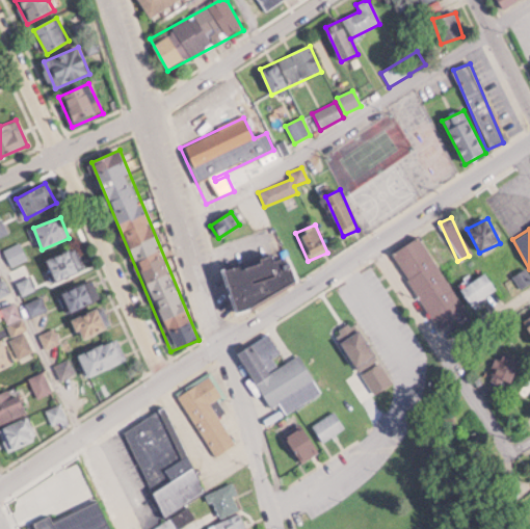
[(420,237),(392,254),(435,331),(464,314),(420,237)]
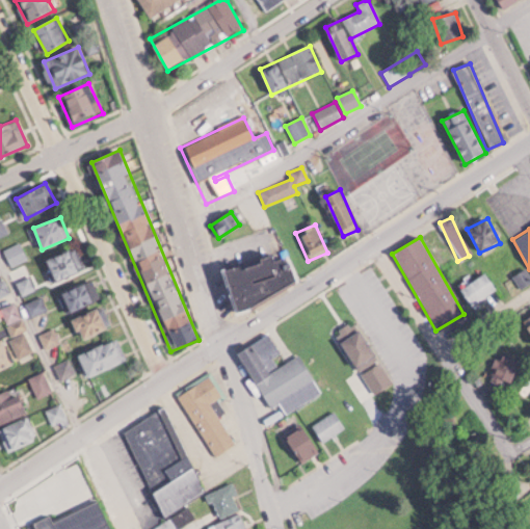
[(3,250),(11,266),(26,259),(19,243),(3,250)]
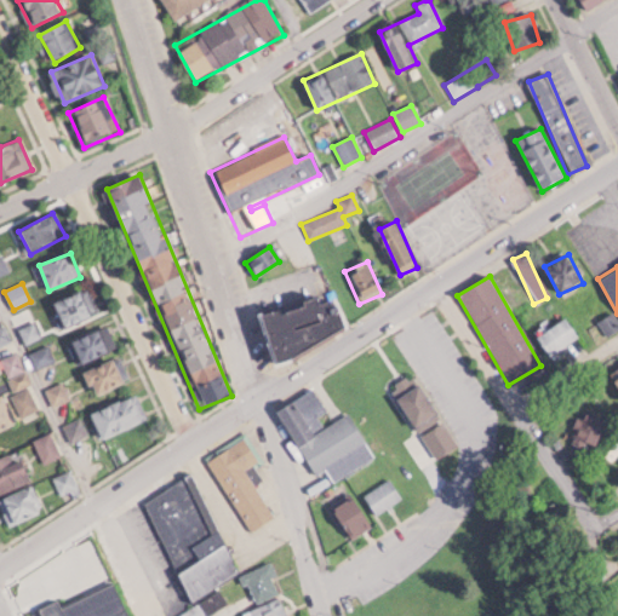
[(66,328),(95,316),(84,291),(55,304),(66,328)]
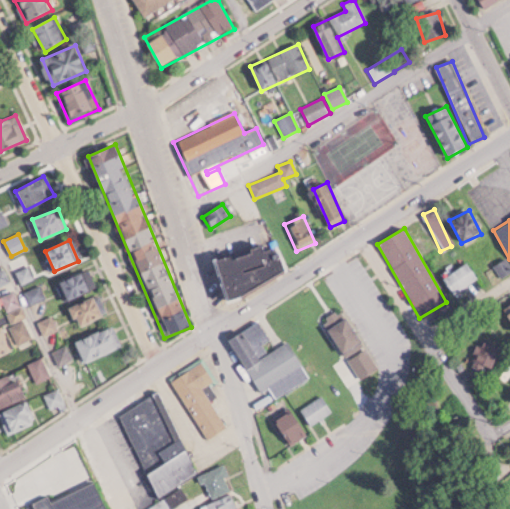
[(278,247),(266,251),(264,245),(214,262),(226,299),(289,279),(278,247)]
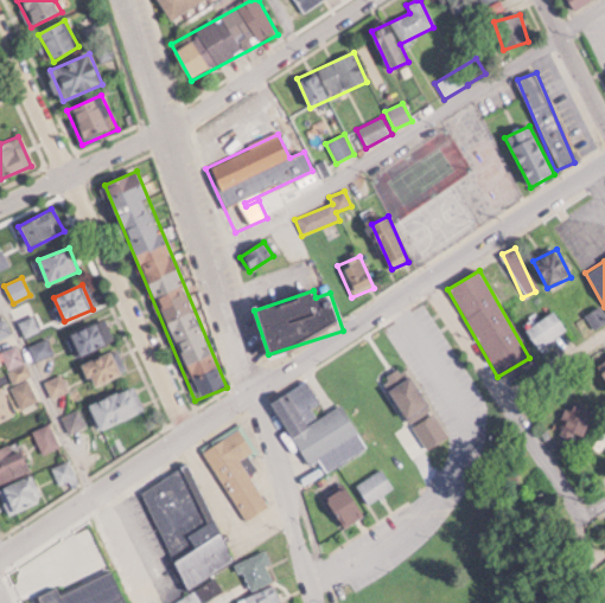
[(536,350),(566,333),(554,313),(526,329),(536,350)]
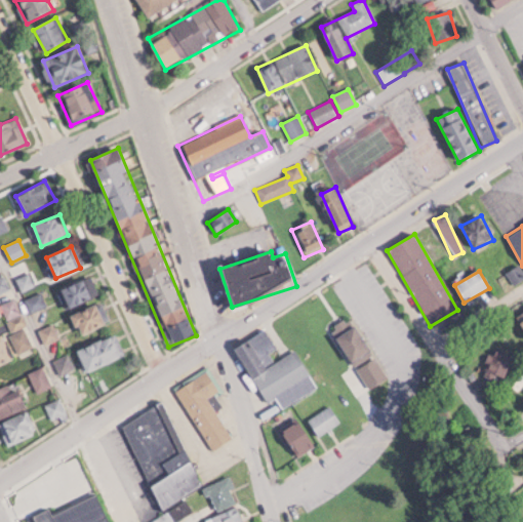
[(0,292),(8,290),(2,274),(0,274),(0,292)]
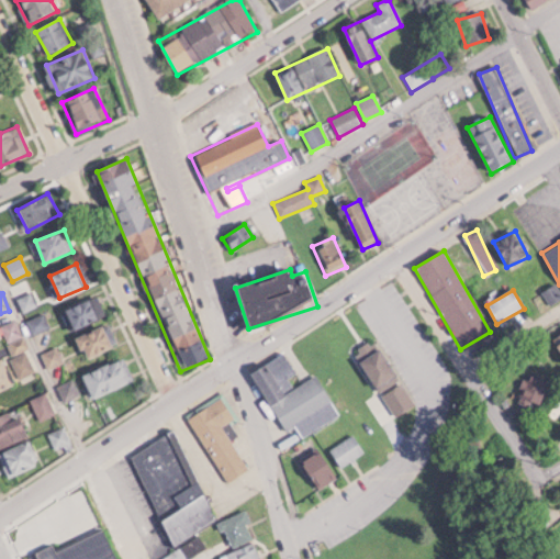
[(105,317),(97,295),(62,311),(71,333),(105,317)]
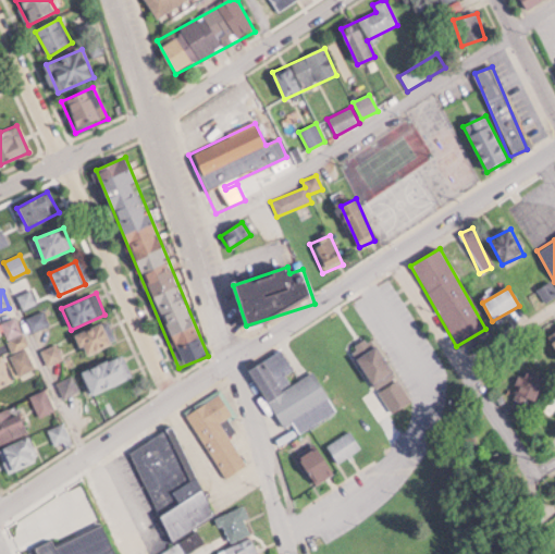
[(48,324),(41,311),(25,319),(32,333),(48,324)]
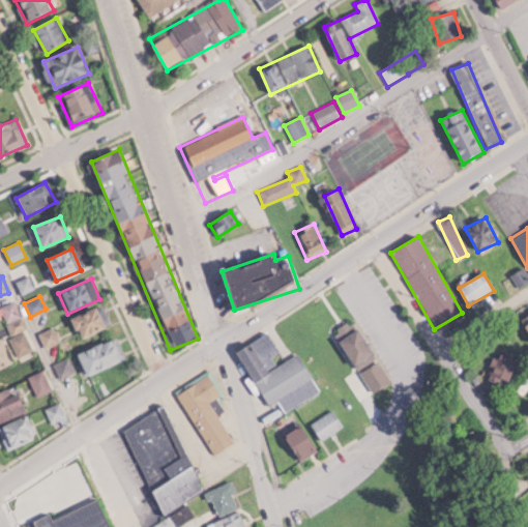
[(9,338),(18,358),(33,352),(23,330),(25,329),(15,302),(0,309),(0,312),(10,338),(9,338)]
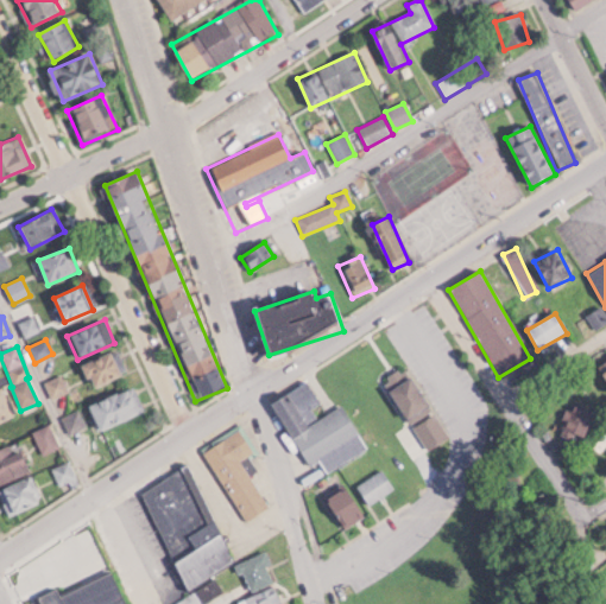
[(124,377),(115,353),(82,364),(90,389),(124,377)]
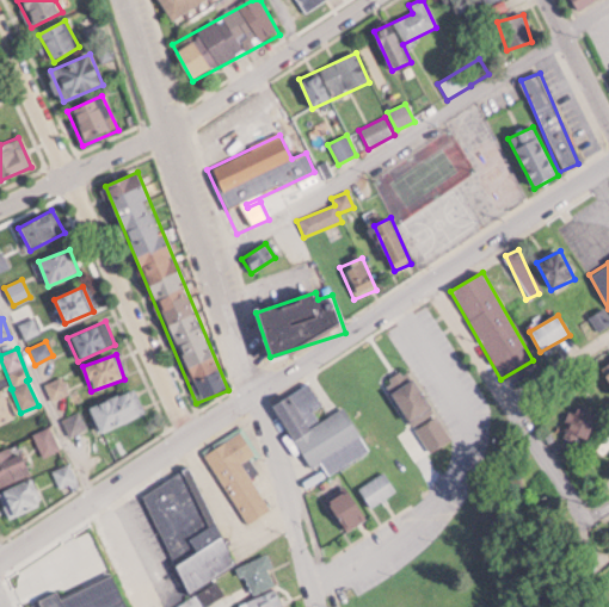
[(437,417),(414,379),(391,394),(413,431),(437,417)]
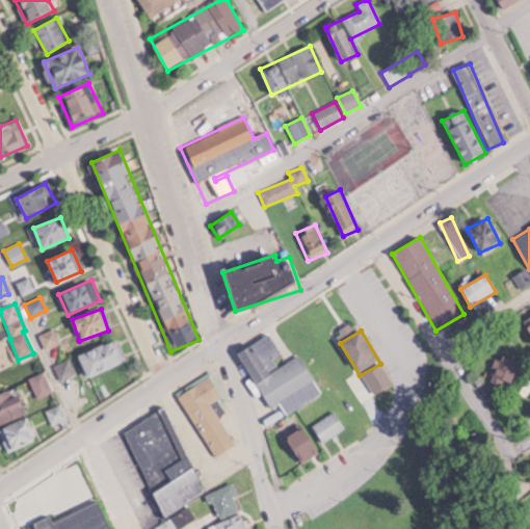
[(315,385),(298,355),(279,367),(273,359),(280,355),(269,336),(238,352),(270,411),(315,385)]
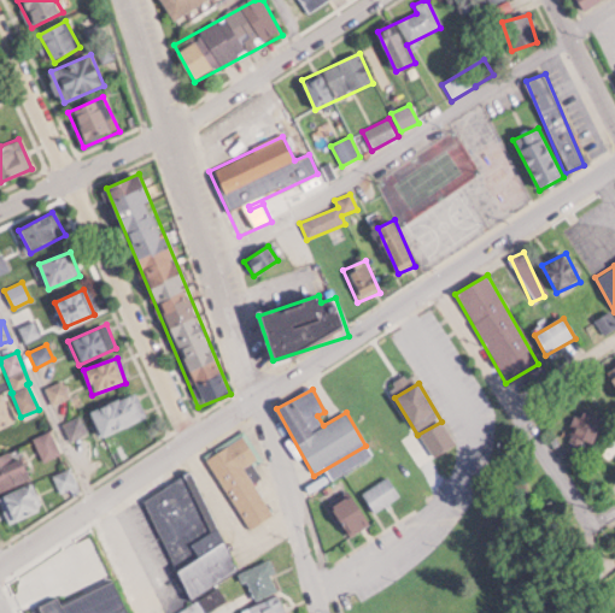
[(91,413),(103,438),(146,419),(135,394),(91,413)]
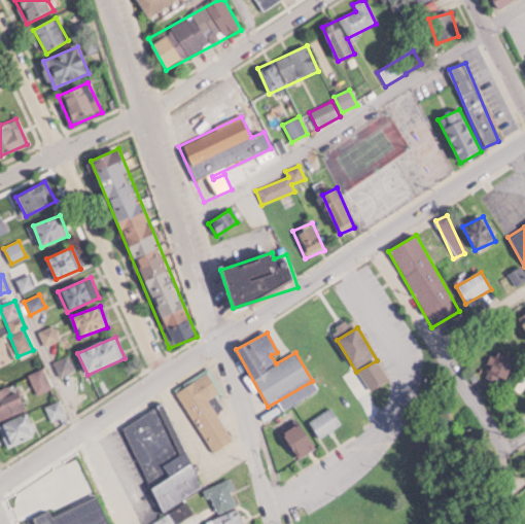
[(60,377),(72,372),(66,358),(54,363),(60,377)]
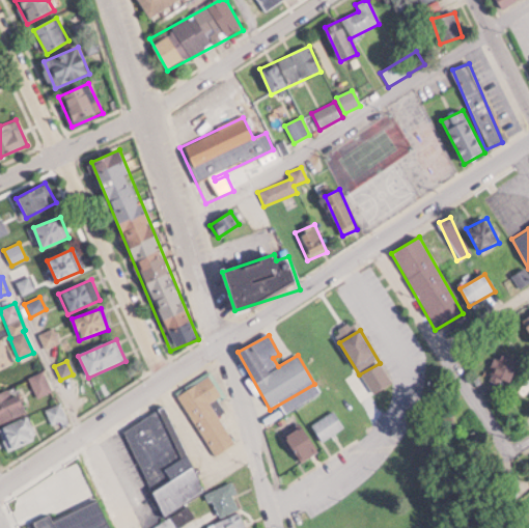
[(27,380),(37,399),(52,392),(42,372),(27,380)]
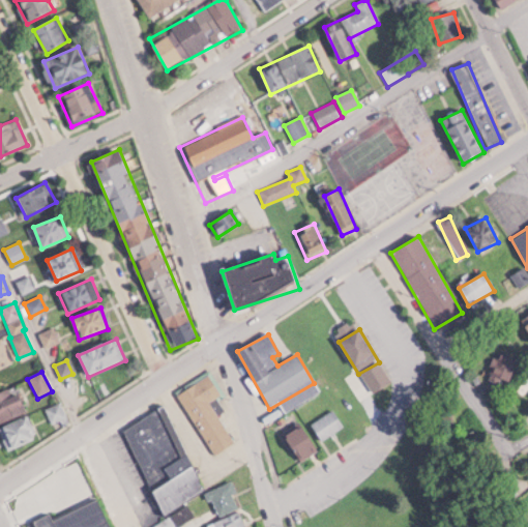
[(234,445),(209,403),(220,397),(208,377),(177,396),(213,457),(234,445)]
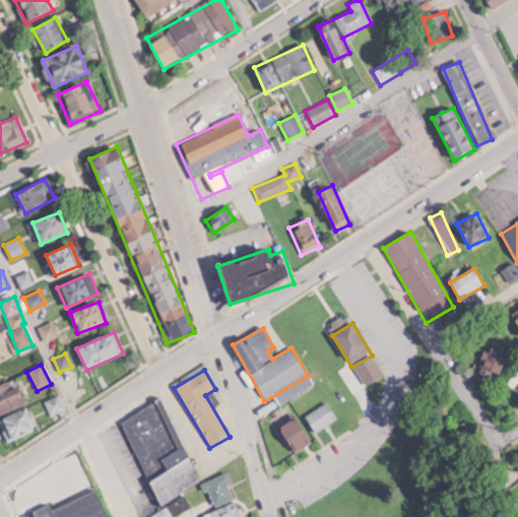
[(0,417),(24,405),(12,379),(0,384),(0,417)]
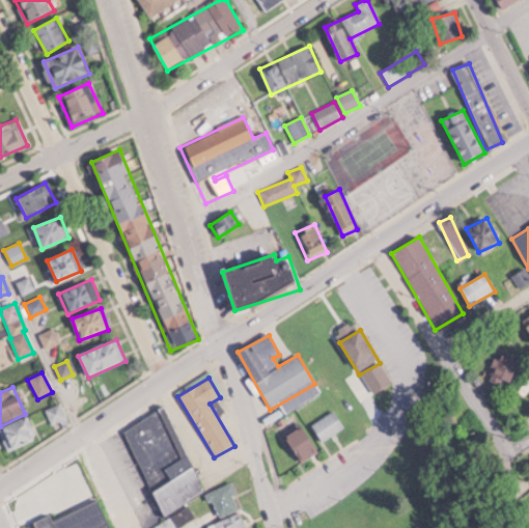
[(46,412),(53,427),(65,420),(58,406),(46,412)]
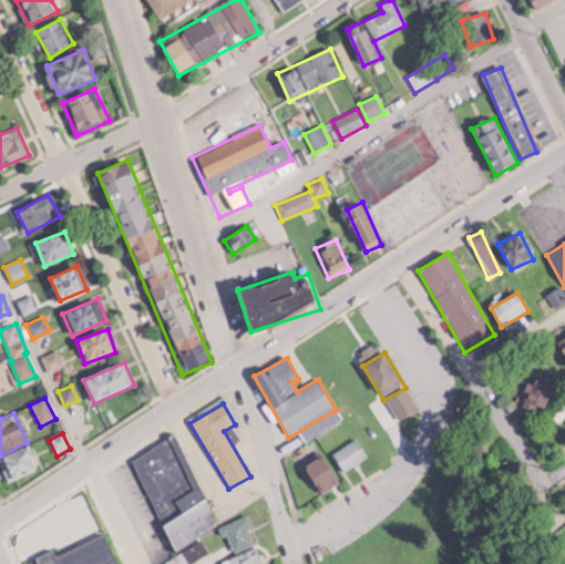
[(180,439),(133,457),(170,550),(217,532),(180,439)]
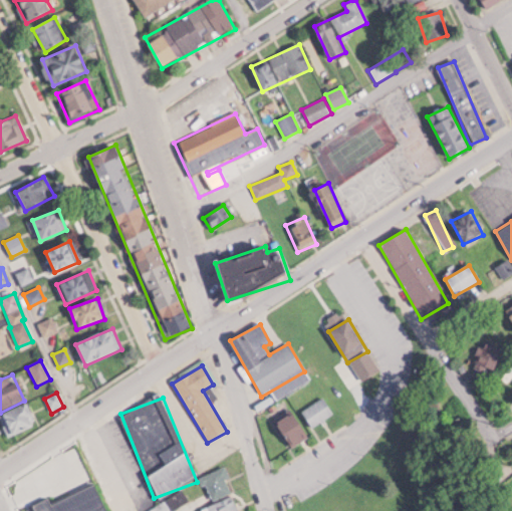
[(300,414),(311,429),(332,415),(321,399),(300,414)]
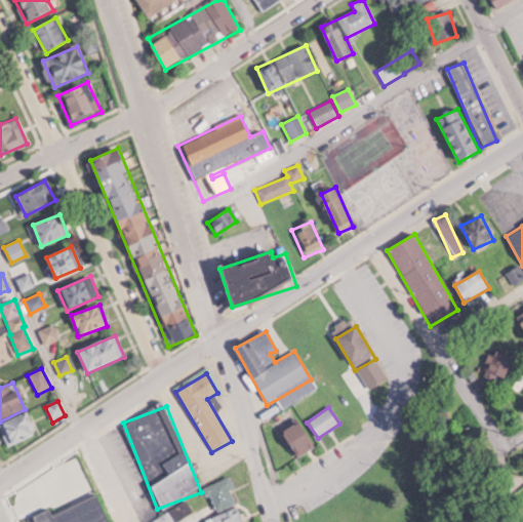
[(0,430),(8,447),(37,435),(27,412),(0,425),(0,430)]
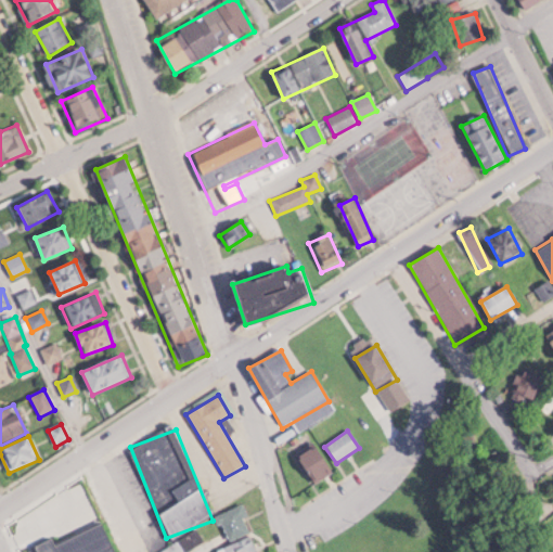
[(317,484),(333,472),(314,447),(298,460),(317,484)]
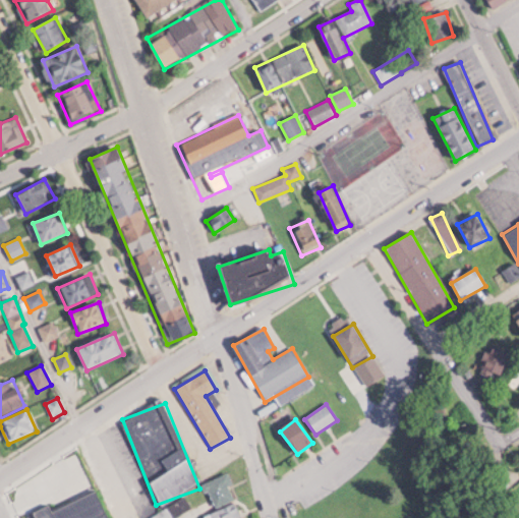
[(134,517),(132,512),(118,517),(106,517),(99,500),(116,493),(100,451),(80,459),(95,494),(51,511),(49,506),(34,512),(36,517),(134,517)]
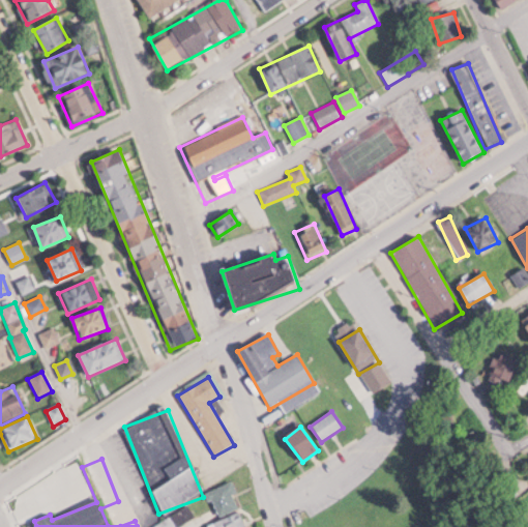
[(239,511),(232,485),(208,492),(215,518),(239,511)]
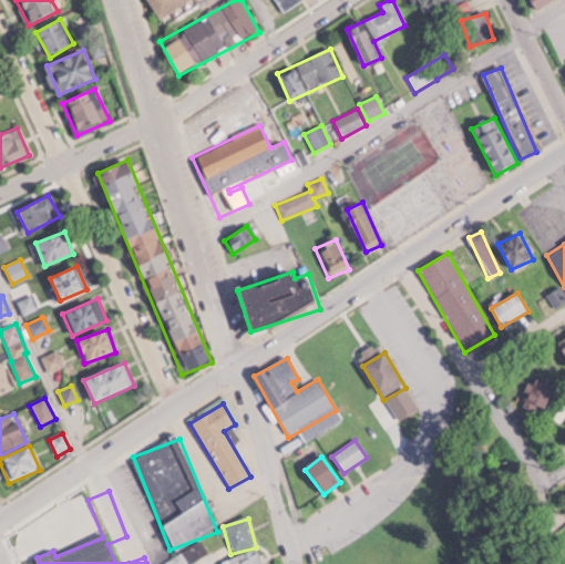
[(262,563),(258,552),(222,562),(222,563),(262,563)]
